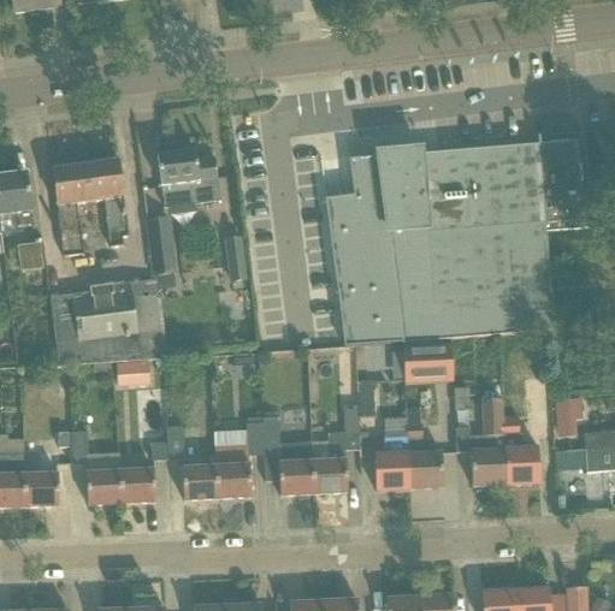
[(15,11),(53,6),(52,0),(13,0),(15,11)]
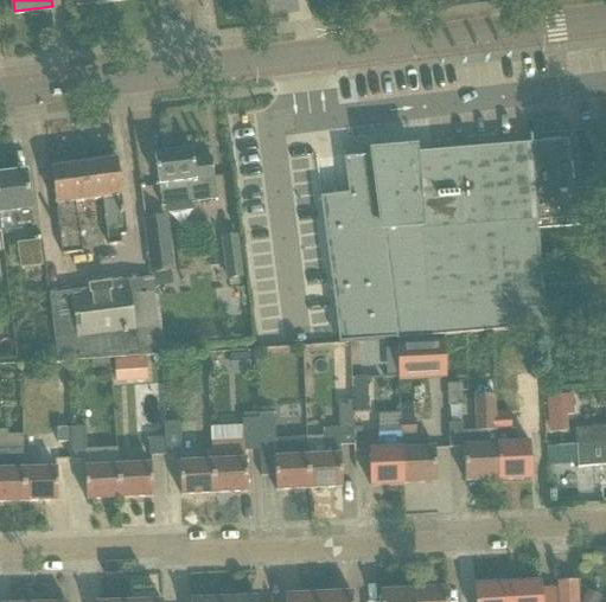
[(554,130),(531,133),(533,140),(536,186),(538,224),(549,224),(575,222),(599,219),(598,210),(598,206),(589,206),(584,207),(584,202),(576,129),(554,130)]
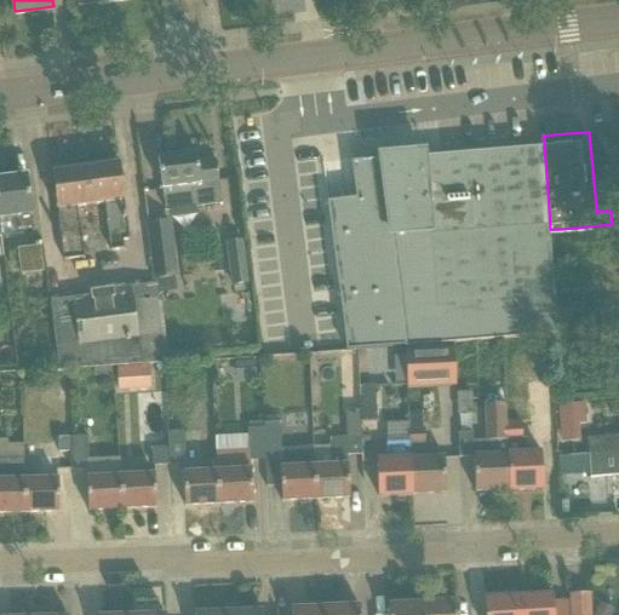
[(356,195),(327,200),(347,340),(347,348),(406,344),(517,334),(557,331),(557,333),(560,333),(550,229),(548,190),(544,143),(543,136),(542,136),(543,143),(502,147),(424,154),(424,149),(382,153),(380,153),(382,156),(383,171),(378,172),(368,173),(355,174),(354,174),(356,195)]
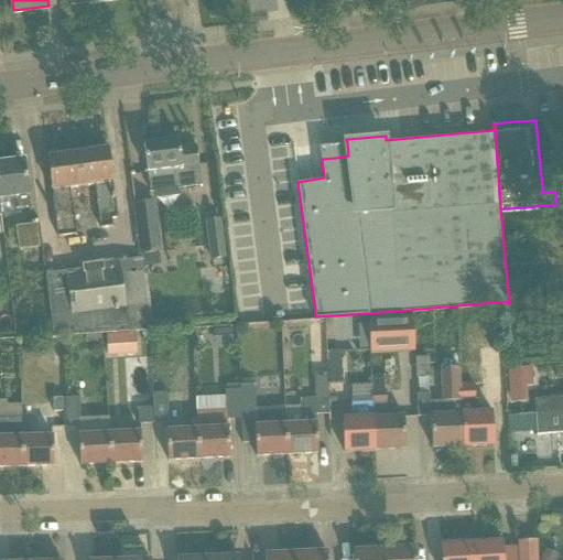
[(144,141),(151,191),(155,190),(155,196),(180,193),(179,185),(201,182),(201,184),(202,183),(197,143),(181,146),(180,137),(144,141)]
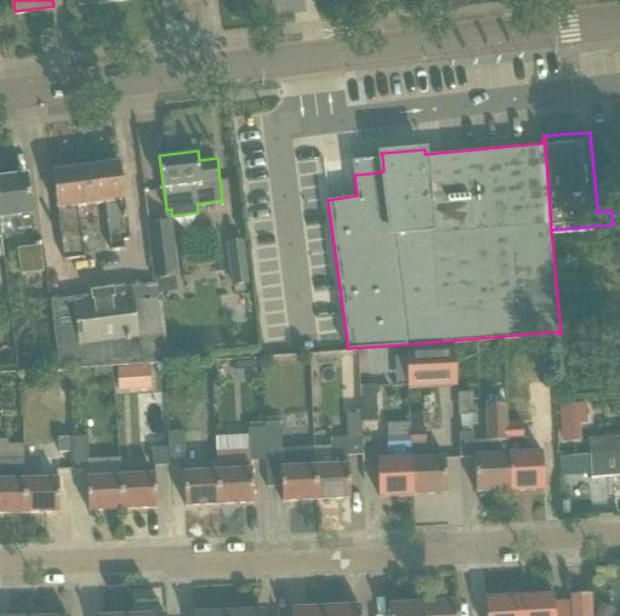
[(107,199),(112,247),(125,245),(124,237),(130,235),(125,198),(120,160),(87,165),(92,201),(107,199)]
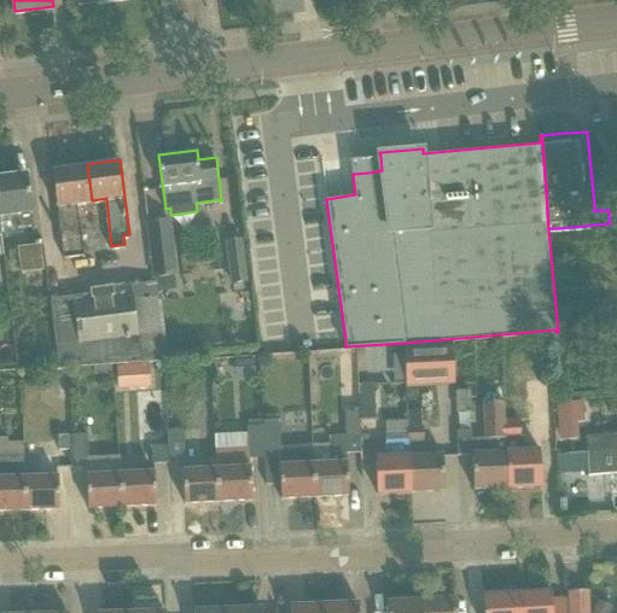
[(59,205),(65,255),(85,254),(77,203),(92,200),(87,164),(53,168),(57,203),(57,205),(59,205)]
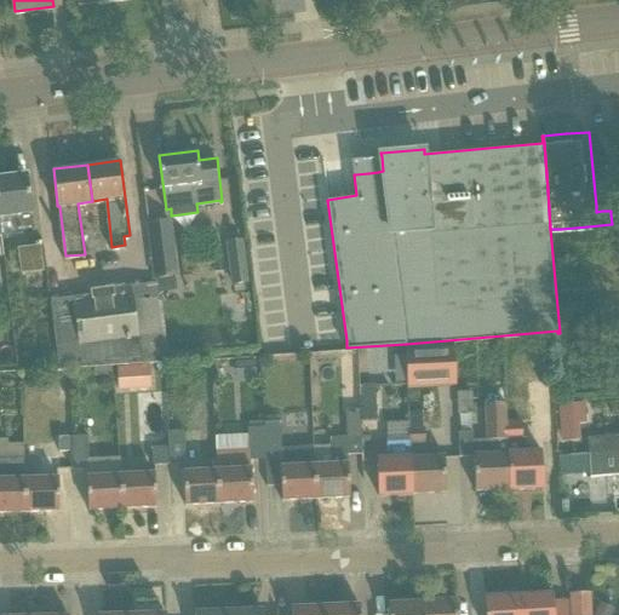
[(18,224),(18,226),(32,224),(30,213),(32,213),(28,172),(0,176),(0,216),(17,214),(18,224)]
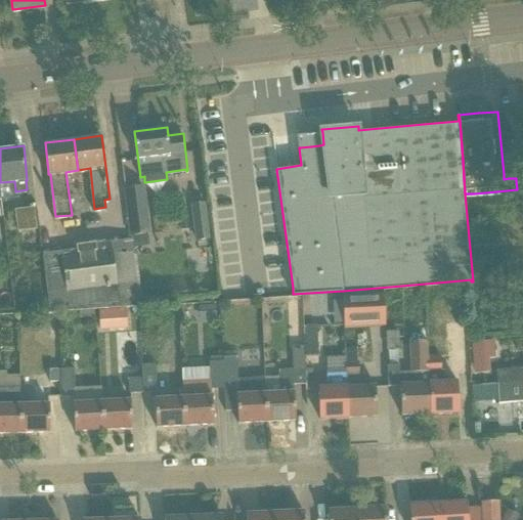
[(141,184),(125,186),(125,188),(129,216),(131,233),(140,232),(147,231),(150,230),(143,184),(141,184)]
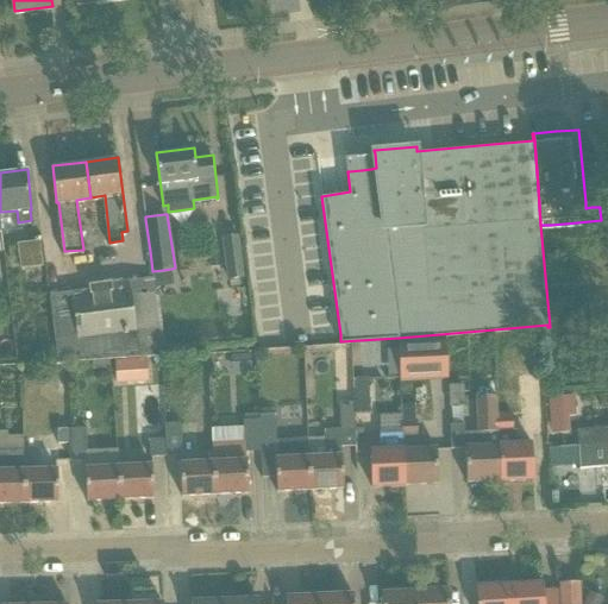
[(238,233),(224,236),(226,257),(240,255),(238,233)]
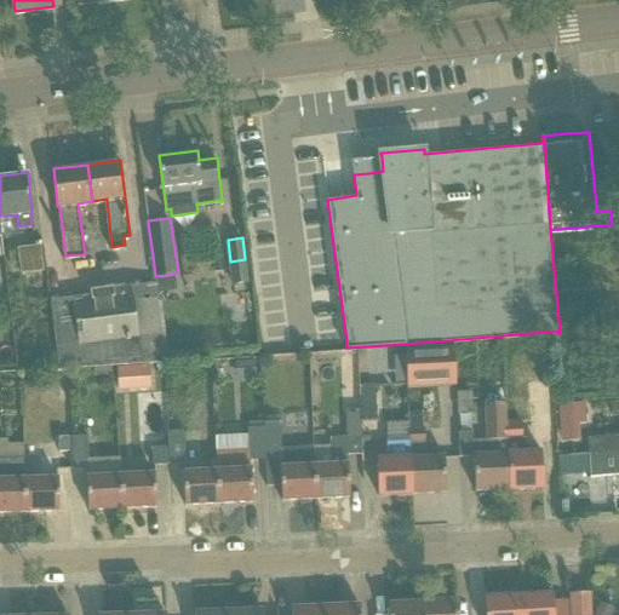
[(38,245),(18,247),(22,271),(44,269),(40,243),(38,245)]
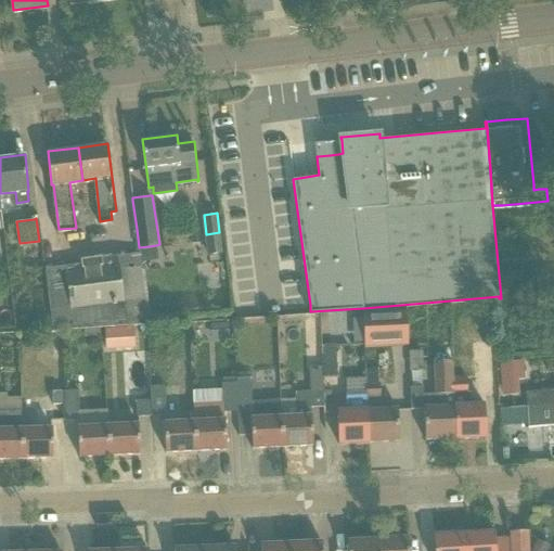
[(139,252),(92,257),(100,324),(150,321),(139,252)]
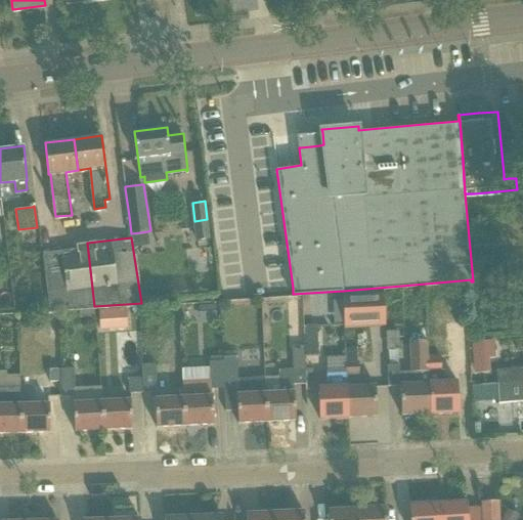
[(87,243),(77,244),(78,247),(43,252),(48,291),(66,289),(69,308),(94,306),(87,243)]
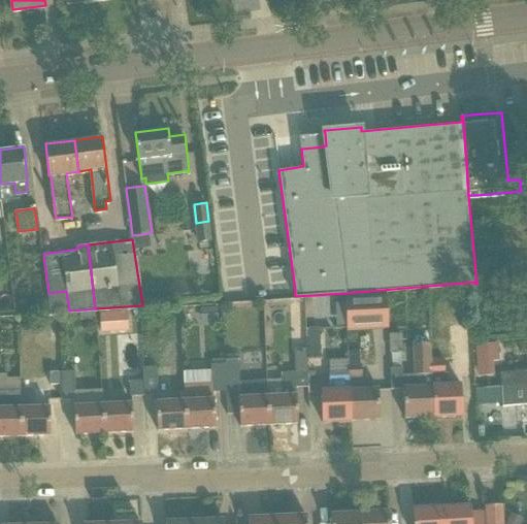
[(387,295),(346,296),(348,328),(389,327),(387,295)]
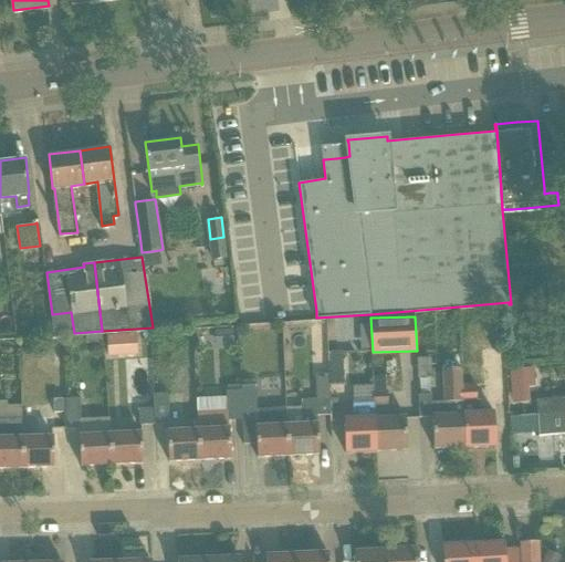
[(233,328),(216,329),(216,344),(234,343),(233,328)]
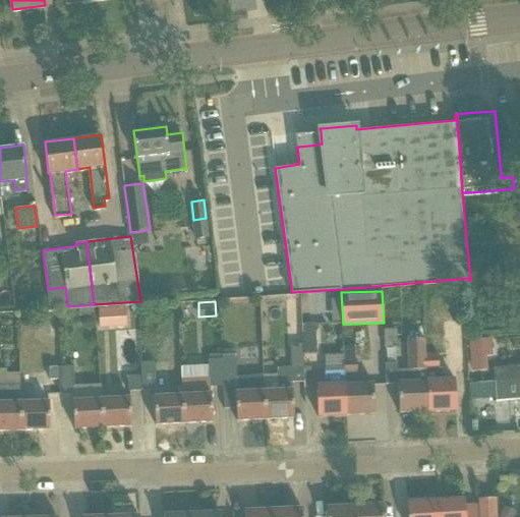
[(99,305),(100,325),(126,324),(125,304),(99,305)]
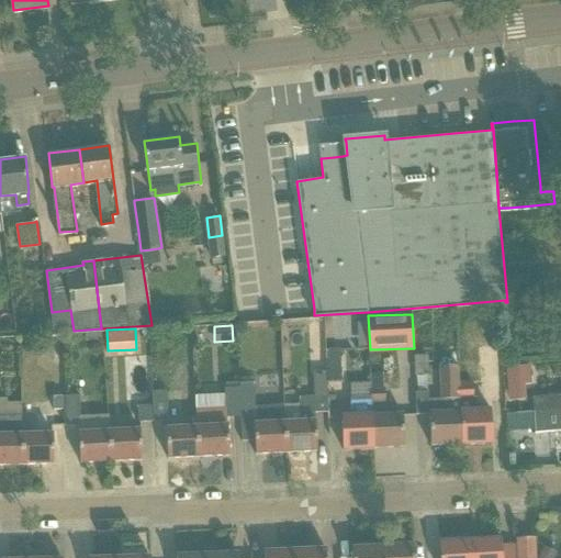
[(483,345),(485,381),(506,380),(506,378),(506,364),(505,344),(483,345)]
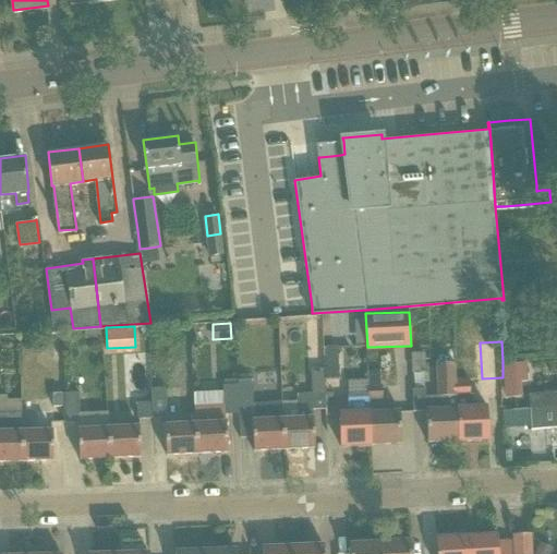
[(415,350),(412,350),(413,369),(426,369),(425,350),(424,350),(415,350)]
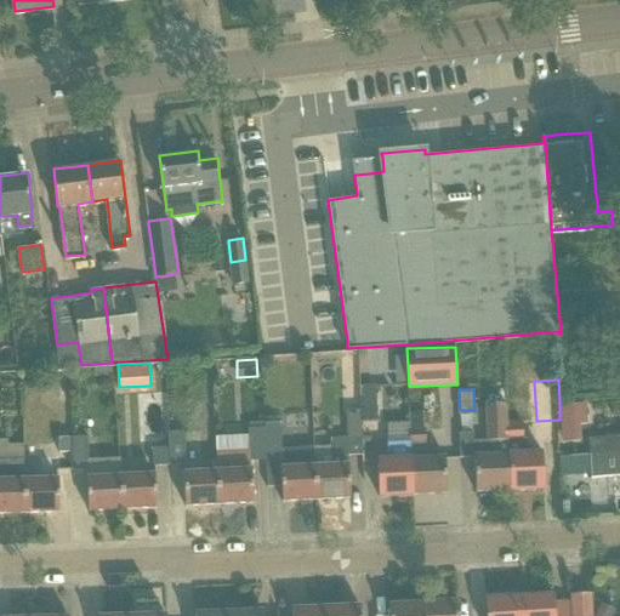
[(377,394),(362,394),(362,406),(363,420),(379,420),(377,394)]
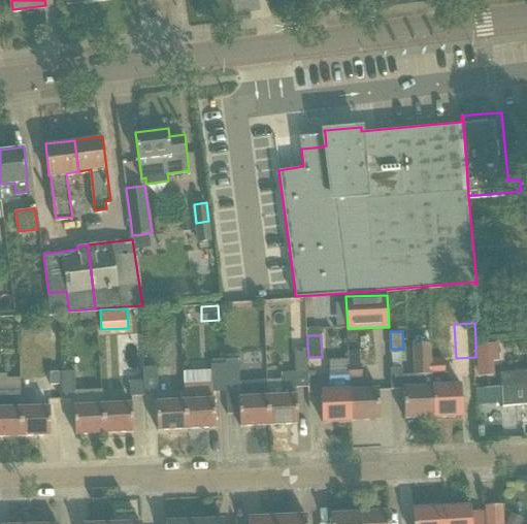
[(403,374),(391,374),(391,385),(391,386),(391,387),(404,386),(405,415),(405,416),(434,415),(431,356),(431,341),(413,342),(415,372),(403,372),(403,374)]
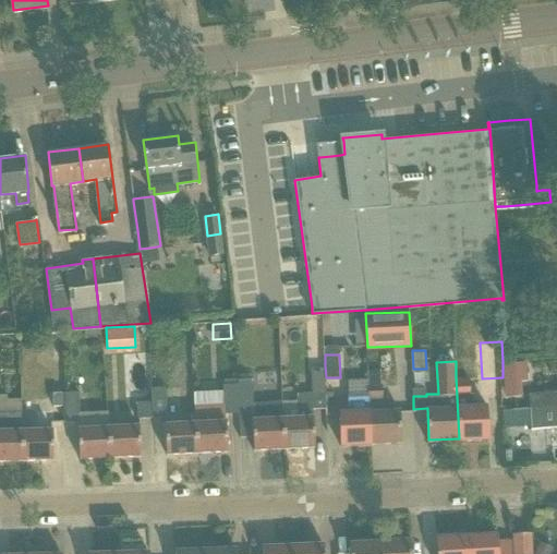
[(527,361),(503,362),(504,365),(504,380),(527,378),(528,378),(527,363),(527,361)]
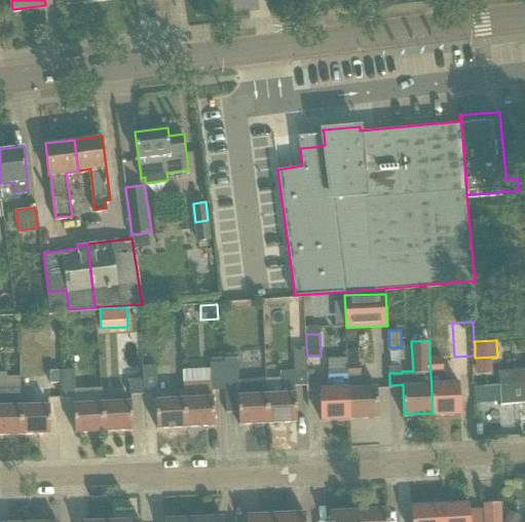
[(282,390),(266,390),(268,421),(297,419),(295,384),(307,383),(307,378),(306,356),(305,344),(294,345),(295,368),(280,369),(282,375),(282,390)]
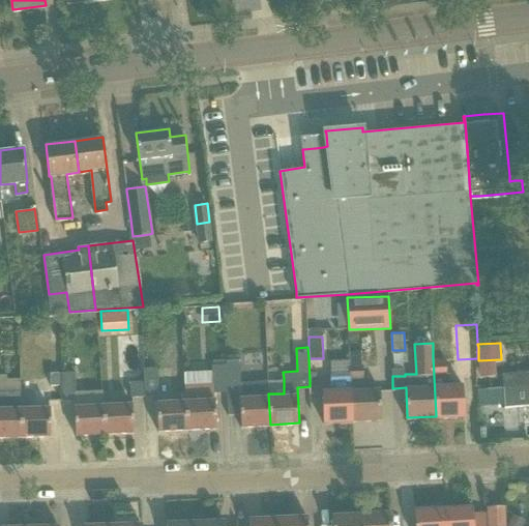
[(447,357),(433,357),(436,416),(465,415),(464,384),(449,385),(450,372),(447,372),(447,357)]
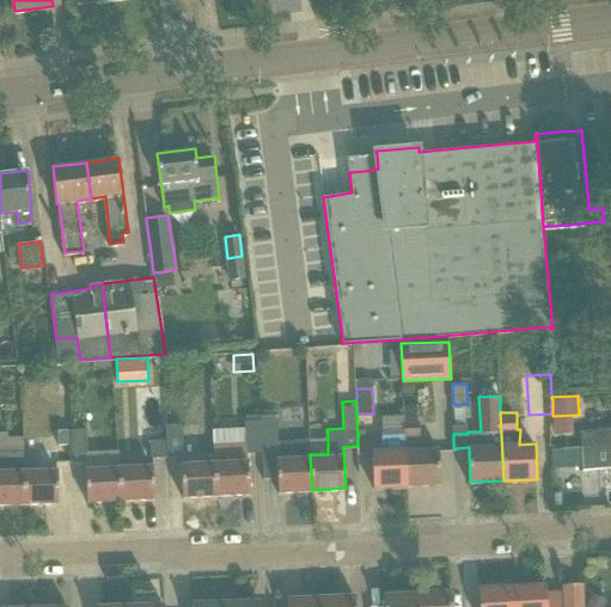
[(275,449),(279,491),(312,490),(311,459),(310,437),(279,440),(277,417),(260,418),(262,451),(275,449)]
